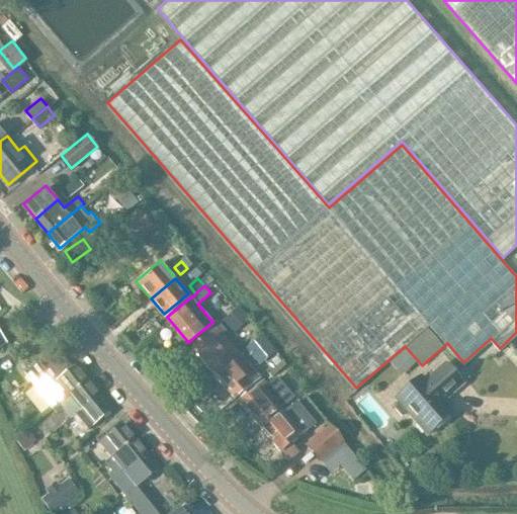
[(239,305),(224,319),(234,330),(249,316),(239,305)]
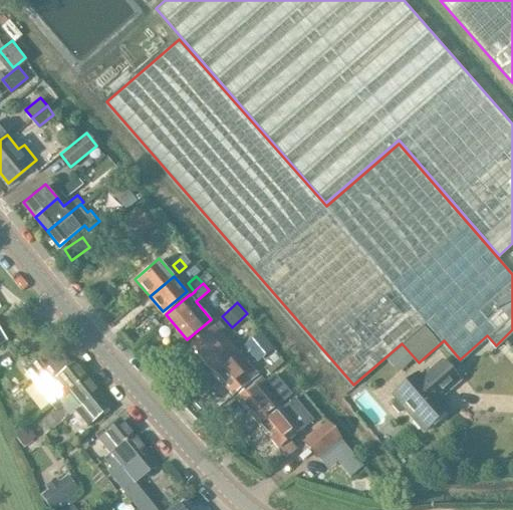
[(236,346),(215,322),(190,343),(211,367),(236,346)]
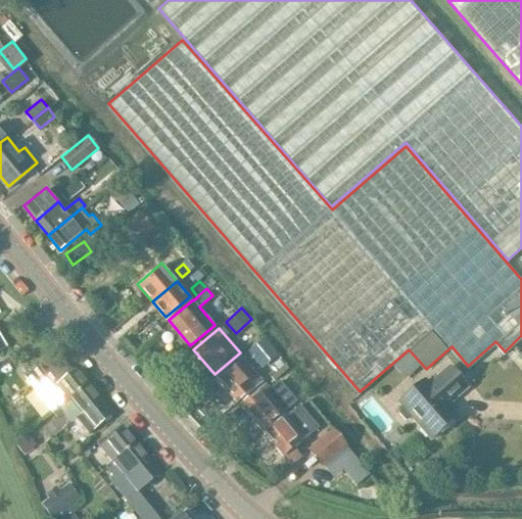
[(265,336),(248,349),(263,367),(279,354),(265,336)]
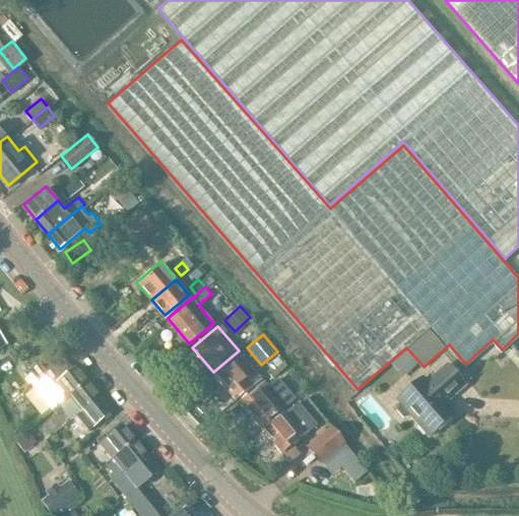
[(260,377),(239,350),(213,372),(236,398),(260,377)]
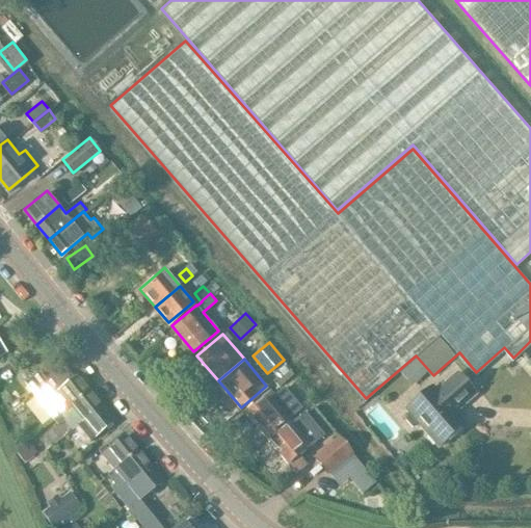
[(49,381),(41,370),(26,381),(54,417),(89,389),(78,374),(55,392),(47,383),(49,381)]
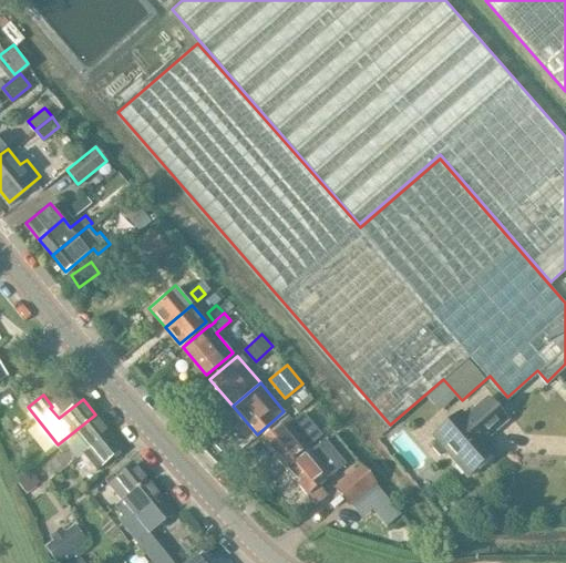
[(483,434),(490,429),(492,431),(507,418),(489,396),(466,415),(462,410),(434,433),(438,437),(435,439),(433,444),(440,453),(445,452),(449,450),(469,473),(495,449),(483,434)]
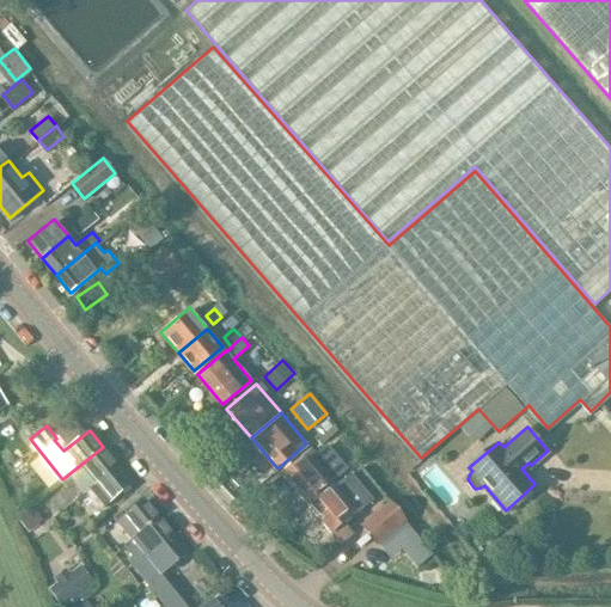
[(310,447),(281,472),(306,501),(335,476),(346,467),(325,443),(315,452),(310,447)]
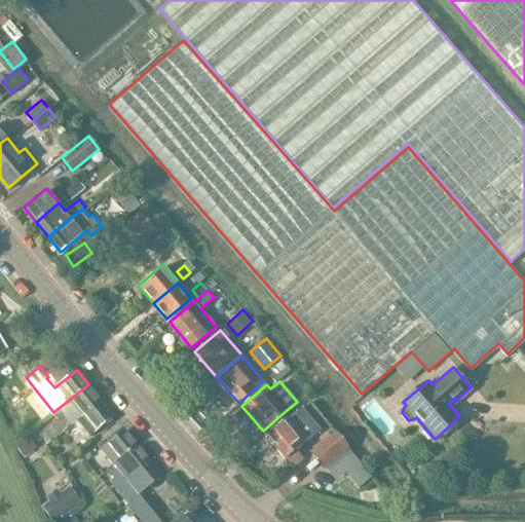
[(88,384),(53,412),(53,413),(58,418),(64,413),(72,423),(73,422),(101,400),(88,384)]
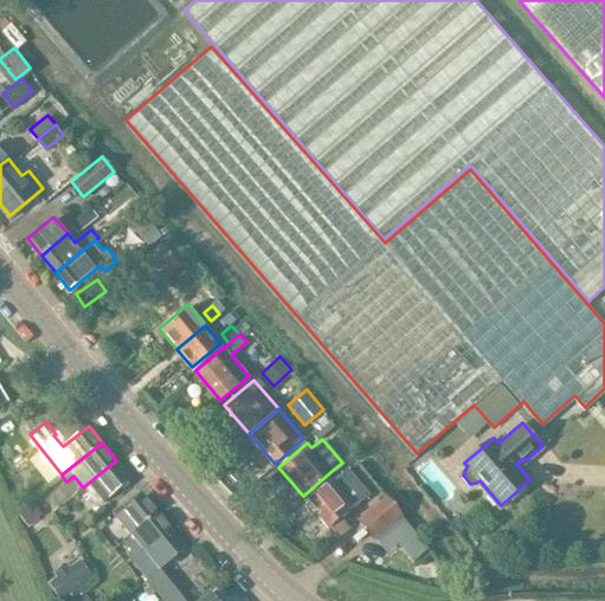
[(213,453),(204,460),(210,467),(218,459),(213,453)]
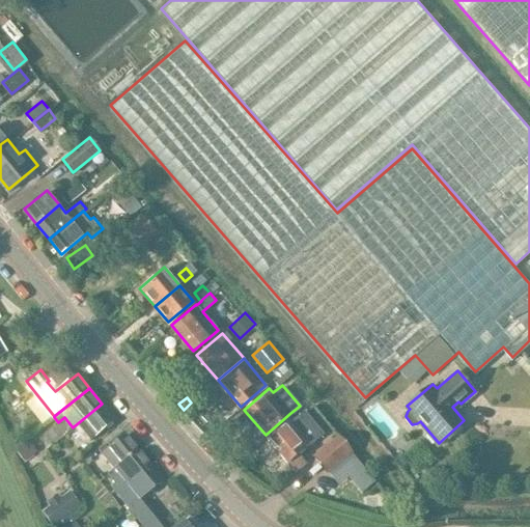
[(91,438),(114,418),(102,404),(74,426),(79,422),(91,438)]
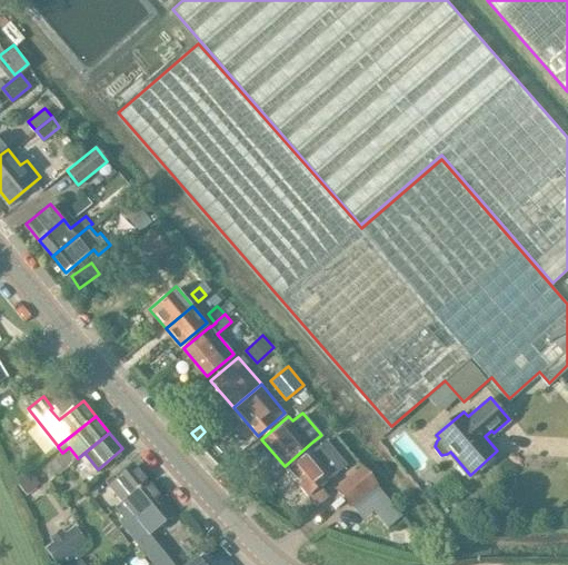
[(206,434),(199,439),(206,447),(212,442),(206,434)]
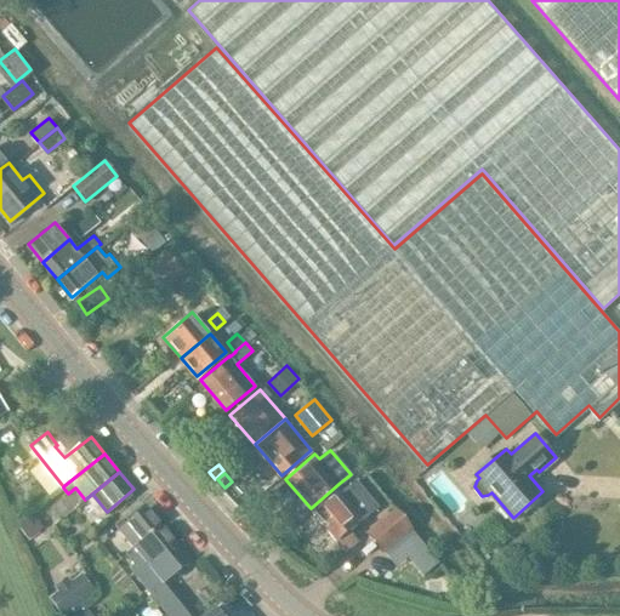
[(343,486),(340,483),(311,508),(337,539),(377,503),(356,477),(343,486)]
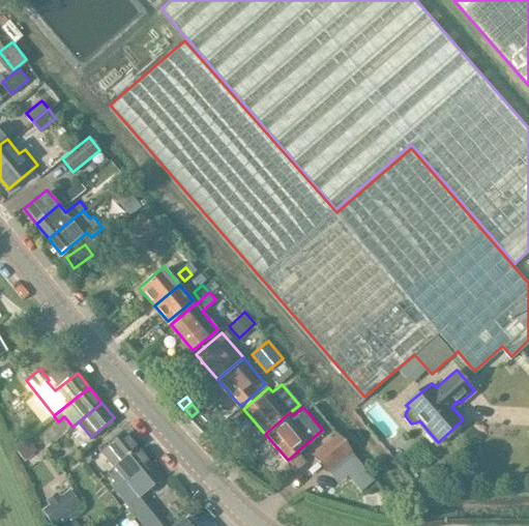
[(115,465),(138,446),(126,432),(103,450),(115,465)]
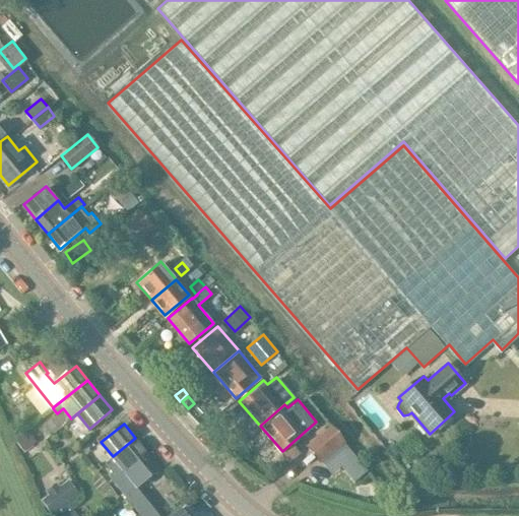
[(322,463),(346,443),(332,426),(308,446),(322,463)]
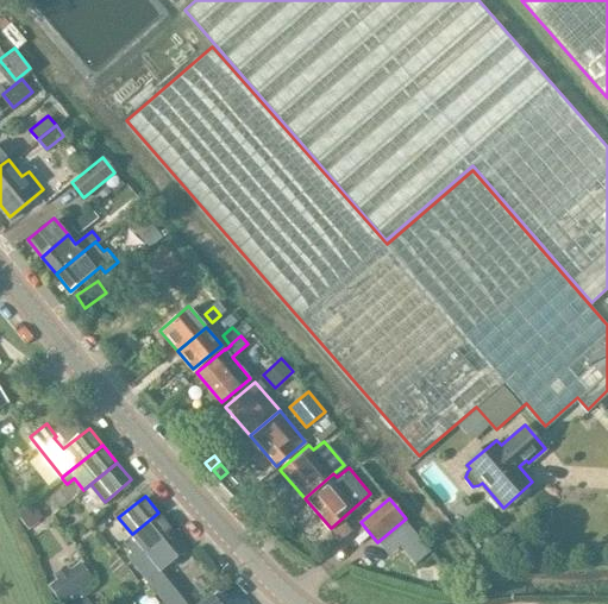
[(39,516),(30,504),(19,514),(27,524),(39,516)]
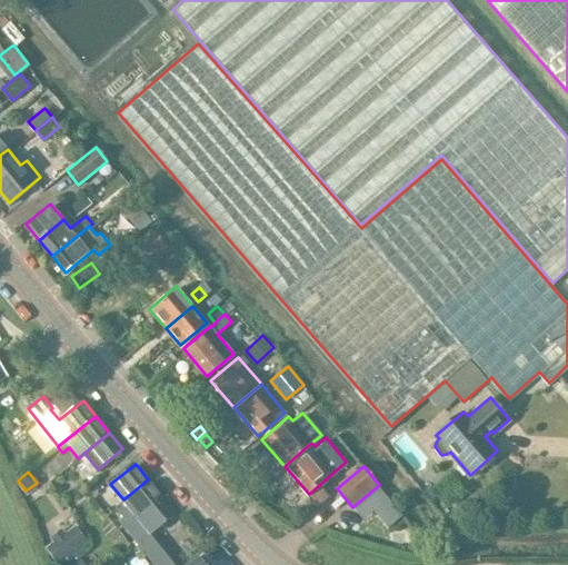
[(126,526),(161,496),(148,479),(123,499),(123,501),(117,506),(123,515),(119,518),(126,526)]
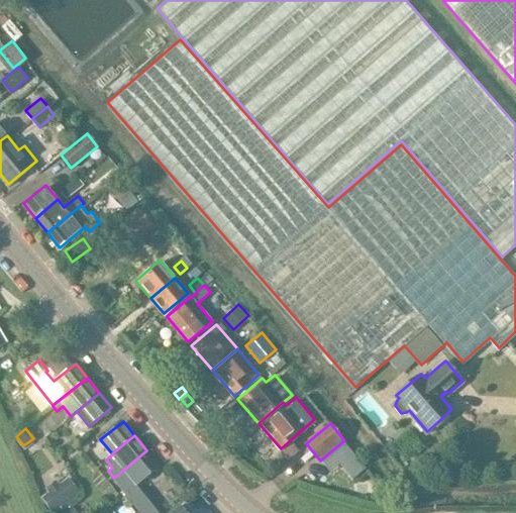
[(140,488),(136,484),(159,466),(146,450),(114,478),(142,512),(161,512),(162,512),(141,487),(140,488)]
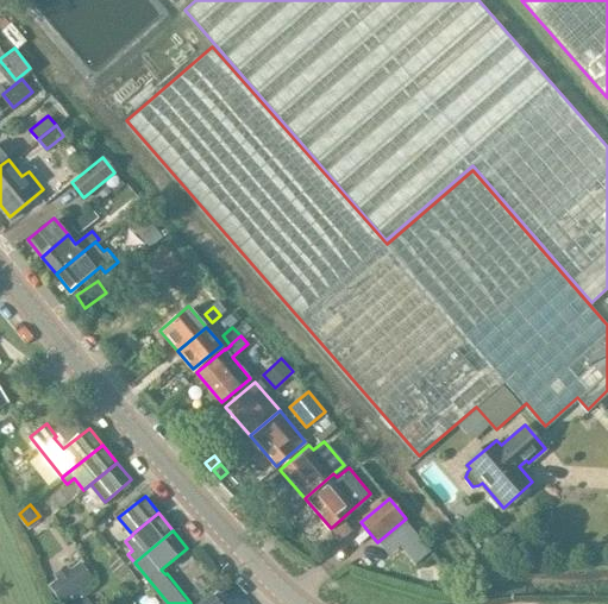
[(83,586),(94,578),(81,561),(70,570),(66,564),(54,573),(57,578),(48,586),(61,603),(70,595),(74,598),(86,590),(83,586)]
